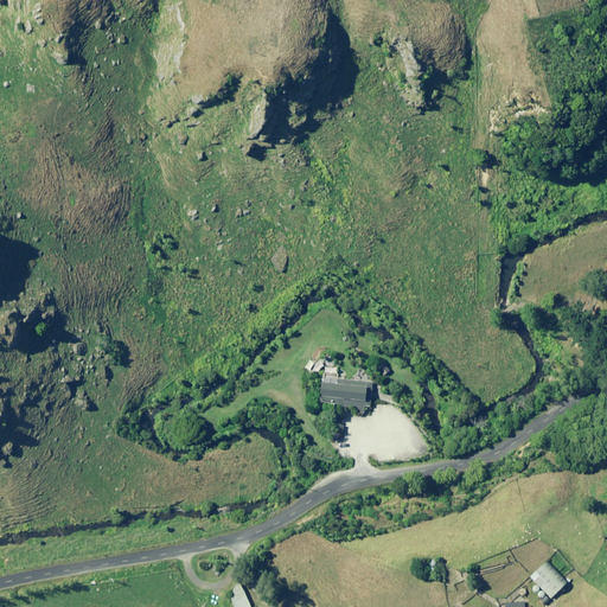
[(384,375),(390,371),(384,364),(379,369),(384,375)]
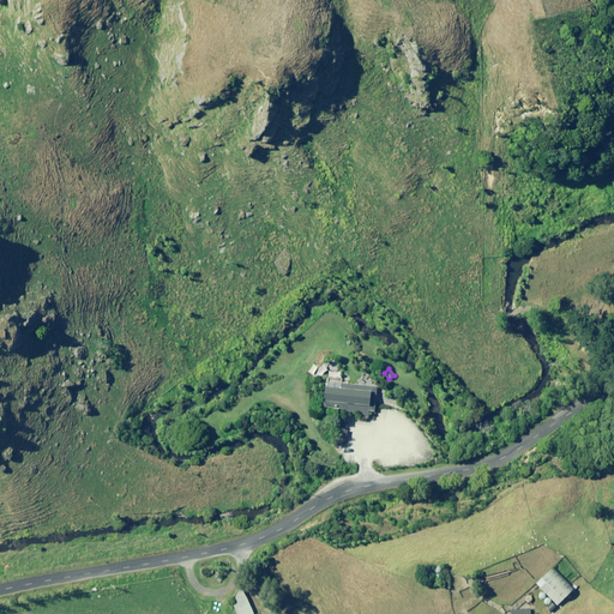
[(343,380),(326,378),(326,381),(326,387),(324,407),(339,408),(347,408),(354,409),(369,410),(374,411),(378,387),(355,385),(349,384),(349,380),(343,380)]
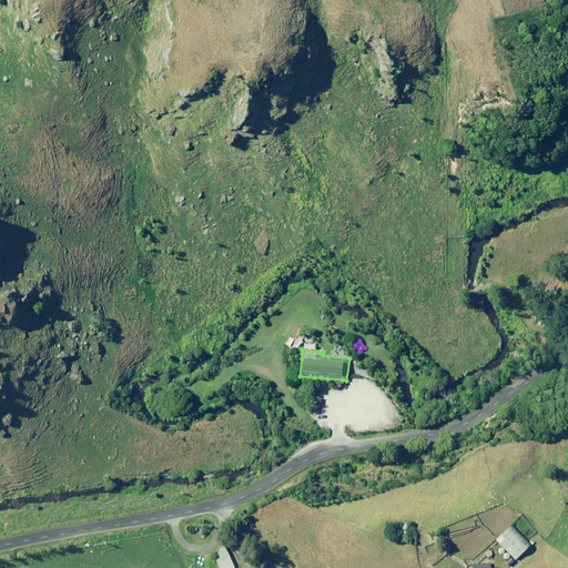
[(311,412),(320,413),(322,396),(313,395),(311,412)]
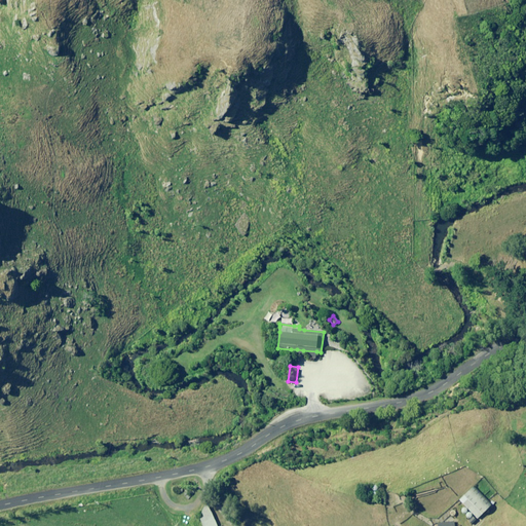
[(475,487),(460,500),(478,518),(491,504),(475,487)]
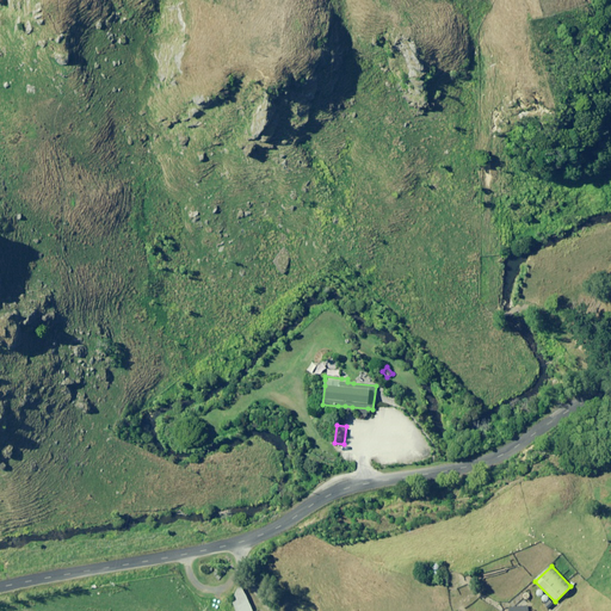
[(229,592),(235,610),(251,610),(242,587),(229,592)]
